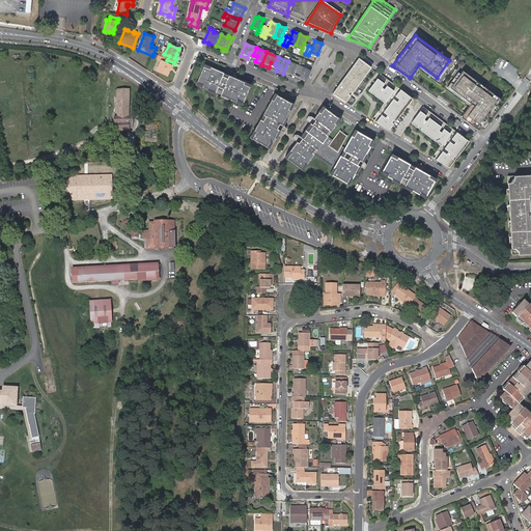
[(360,58),(333,94),(342,102),(369,65),(360,58)]
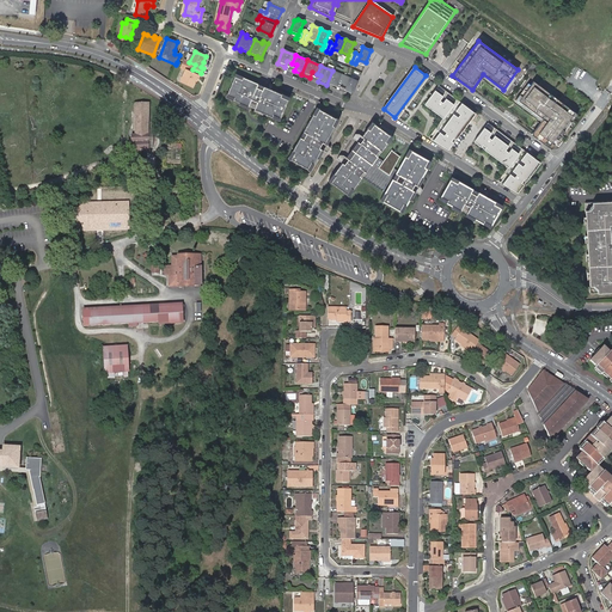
[(200,78),(201,73),(193,69),(191,73),(185,71),(181,81),(193,87),(195,81),(197,77),(200,78)]
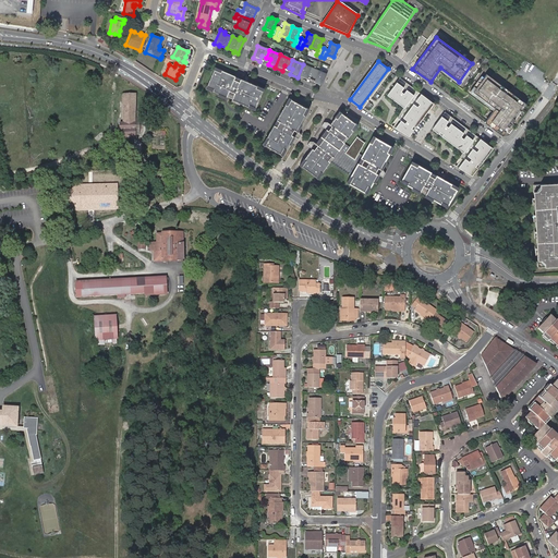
[(303,64),(298,77),(305,81),(307,75),(312,77),(315,70),(303,64)]
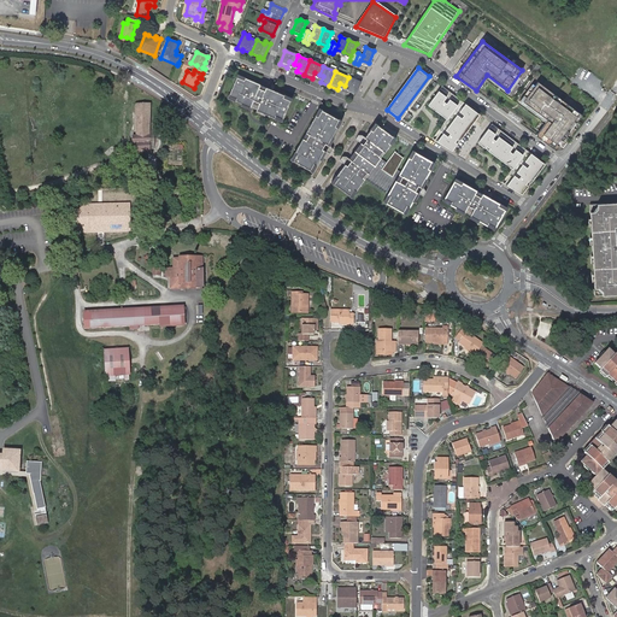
[(291,97),(238,75),(228,98),(282,119),(291,97)]
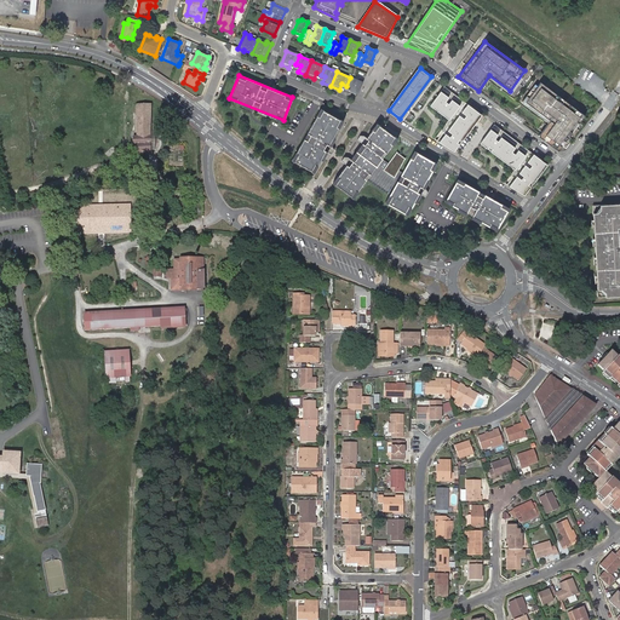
[(362,82),(350,78),(346,86),(350,87),(348,93),(356,97),(362,82)]
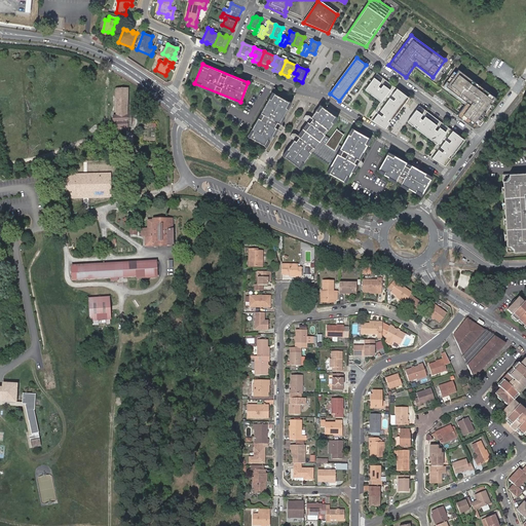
[(458,70),(446,86),(466,102),(456,115),(468,124),(475,124),(495,98),(458,70)]
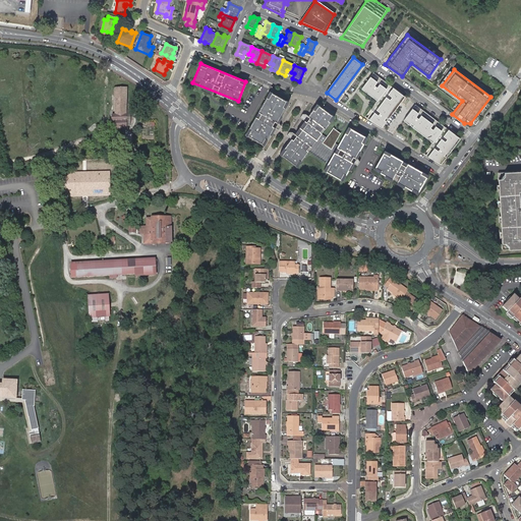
[(405,96),(373,72),(361,88),(378,100),(366,116),(382,127),(405,96)]
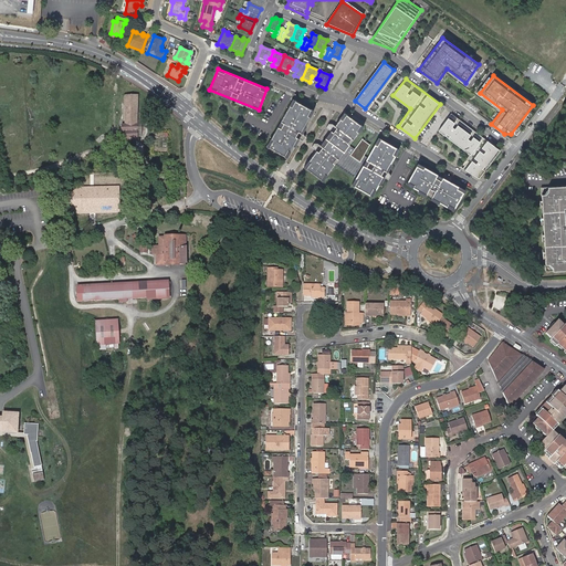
[(125,96),(124,125),(121,125),(121,132),(124,132),(124,139),(136,139),(142,139),(142,118),(137,118),(137,96),(125,96)]
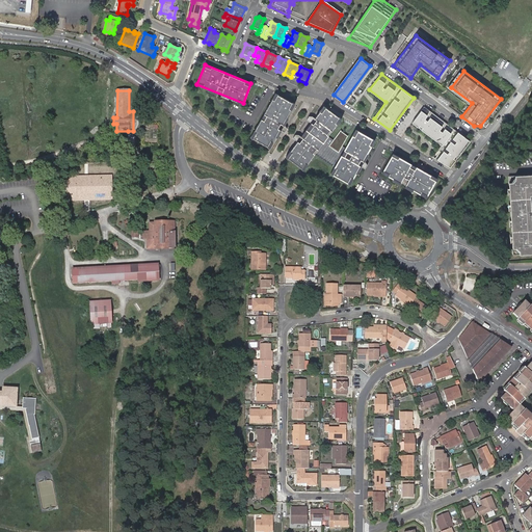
[(270,148),(295,104),(275,94),(251,137),(270,148)]
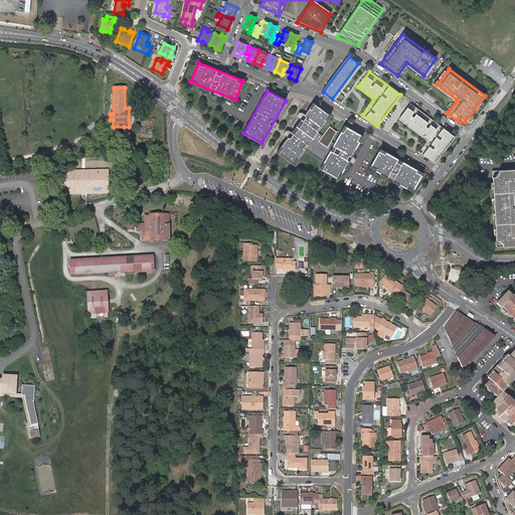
[(456,136),(410,103),(399,118),(428,140),(419,152),(436,163),(456,136)]
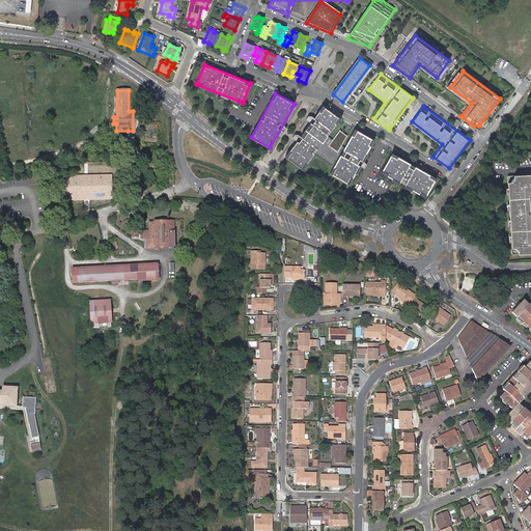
[(304,170),(341,119),(324,107),(286,157),(304,170)]
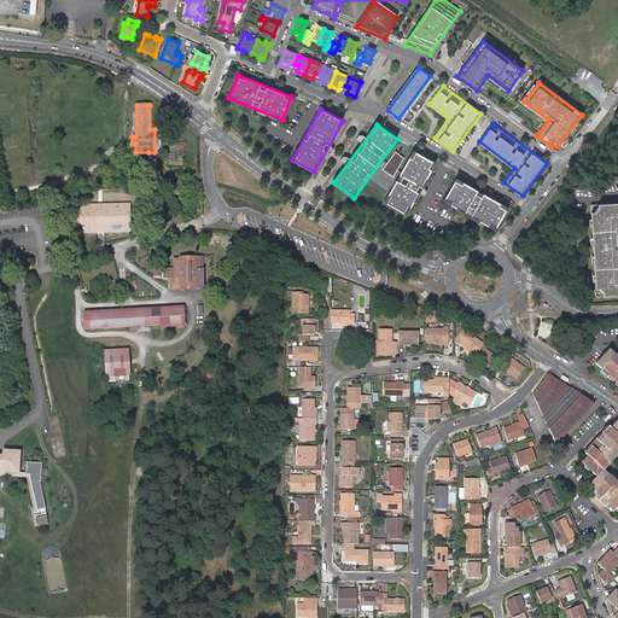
[(408,215),(437,164),(414,151),(385,202),(408,215)]
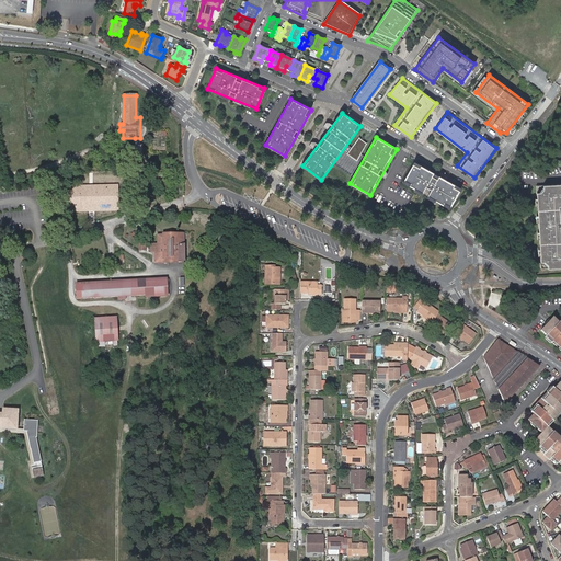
[(449,208),(460,189),(414,162),(403,182),(449,208)]
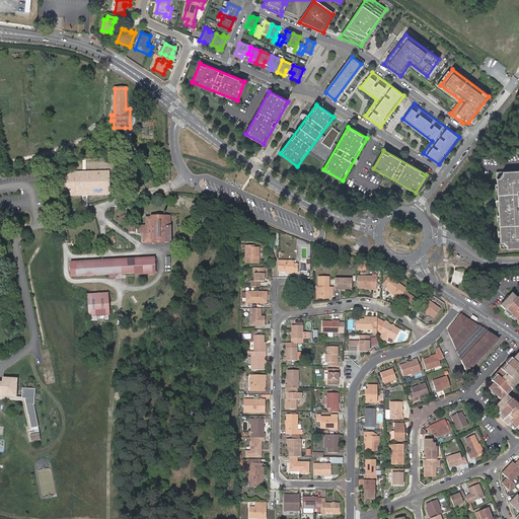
[(501,248),(518,246),(518,222),(517,190),(518,190),(518,169),(496,171),(501,248)]
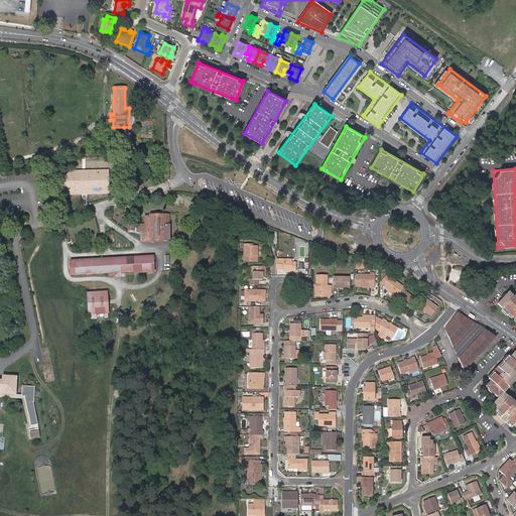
[(111,195),(110,169),(63,170),(65,197),(111,195)]
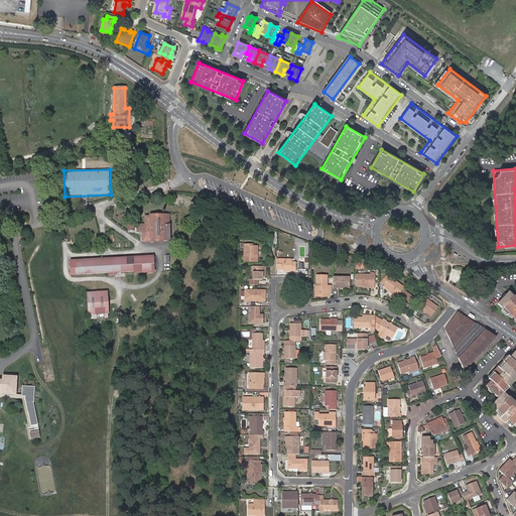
[(168,241),(168,216),(163,216),(163,215),(149,216),(144,216),(144,224),(139,225),(139,232),(142,232),(142,241),(168,241)]
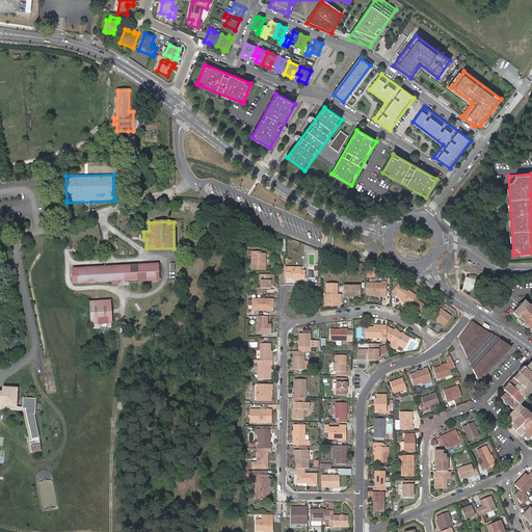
[(262,263),(265,263),(265,254),(260,254),(260,251),(251,251),(250,259),(251,259),(251,269),(262,269),(262,263)]
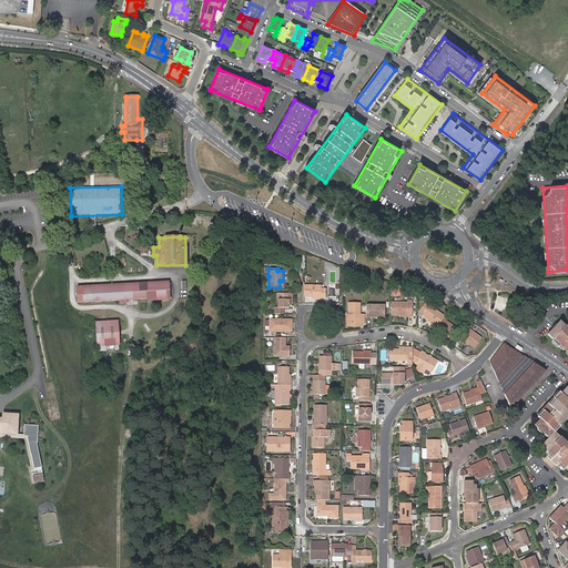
[(169,293),(168,283),(77,288),(78,303),(119,301),(127,300),(146,298),(146,301),(169,300),(169,293)]
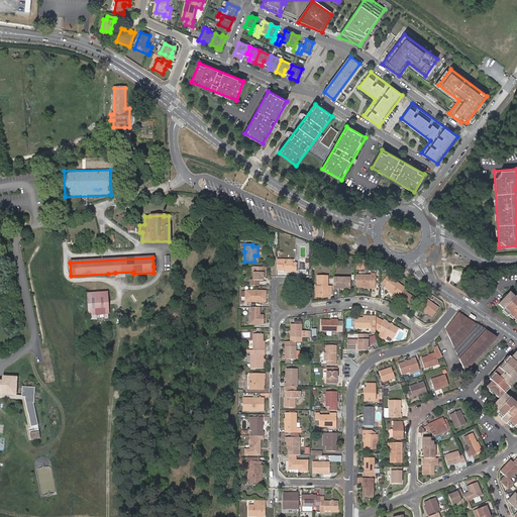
[(289,260),(277,260),(277,270),(285,270),(287,270),(287,272),(292,272),(292,271),(296,271),(296,264),(292,263),(289,260)]
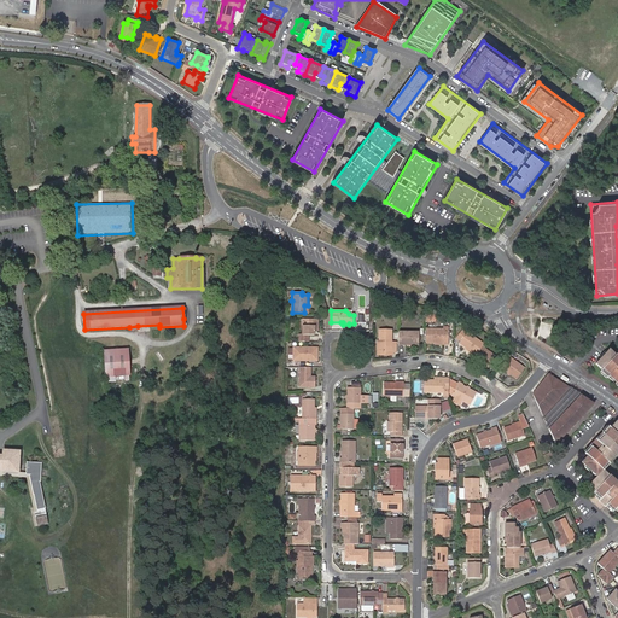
[(316,320),(316,319),(303,319),(303,336),(301,334),(301,342),(309,342),(309,336),(314,336),(315,331),(318,331),(319,326),(316,326),(316,320)]
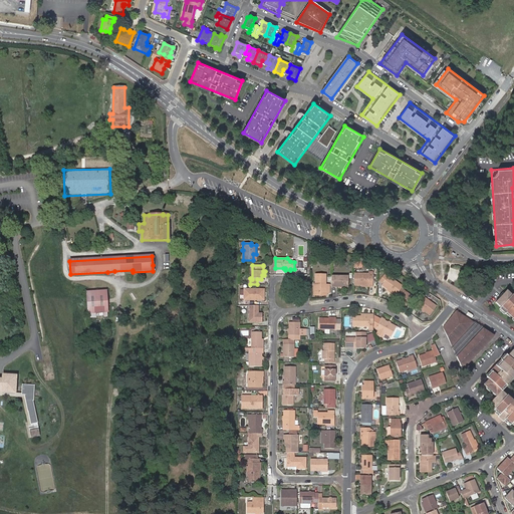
[(354,273),(354,284),(361,284),(369,285),(369,286),(373,286),(373,278),(369,278),(369,274),(354,273)]
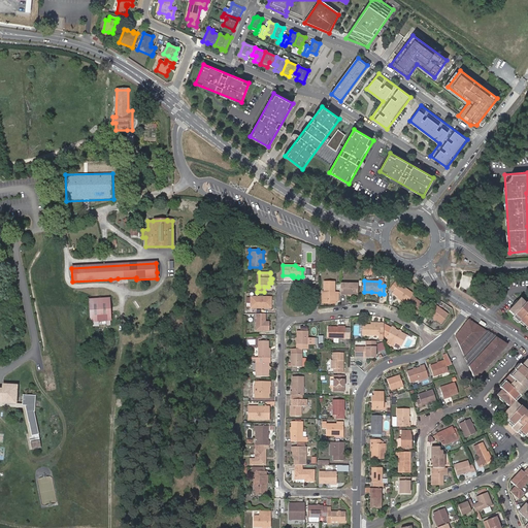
[(324,282),(324,292),(324,300),(334,300),(334,301),(338,301),(338,293),(334,293),(334,282),(324,282)]
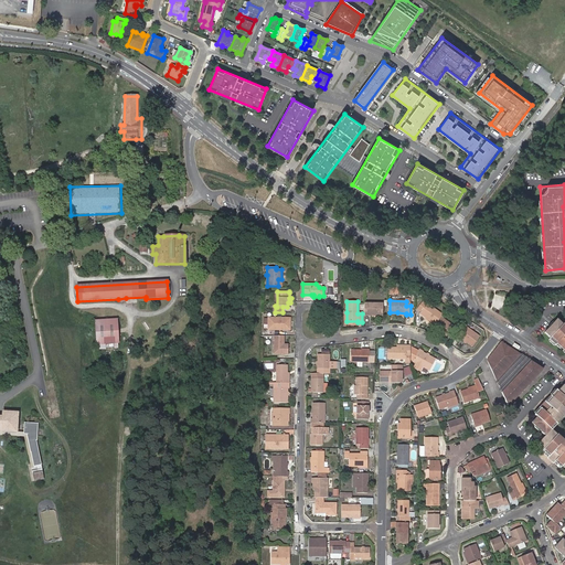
[(383,302),(364,302),(364,315),(375,315),(375,312),(383,312),(383,302)]
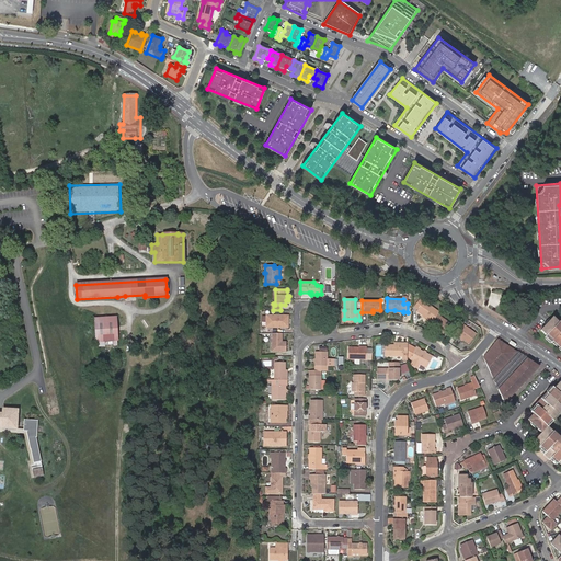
[(428,320),(432,323),(438,315),(439,312),(425,301),(418,311),(424,316),(430,320),(428,320)]
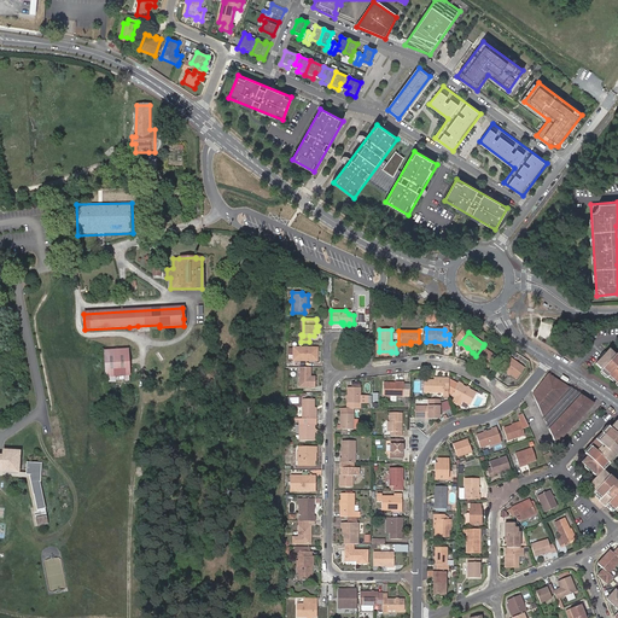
[(379,351),(379,342),(378,342),(378,355),(391,355),(391,353),(391,351),(379,351)]
